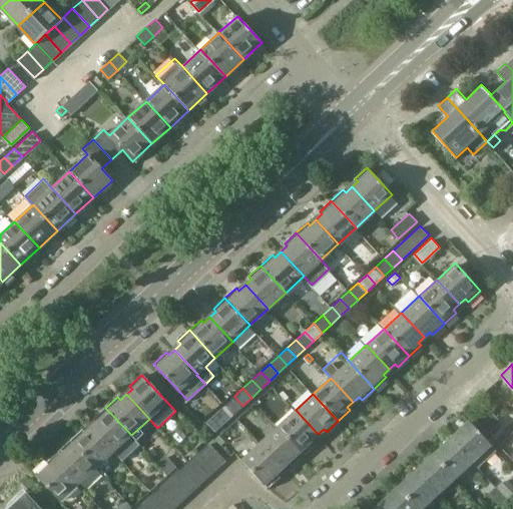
[(234,396),(225,404),(233,414),(242,406),(234,396)]
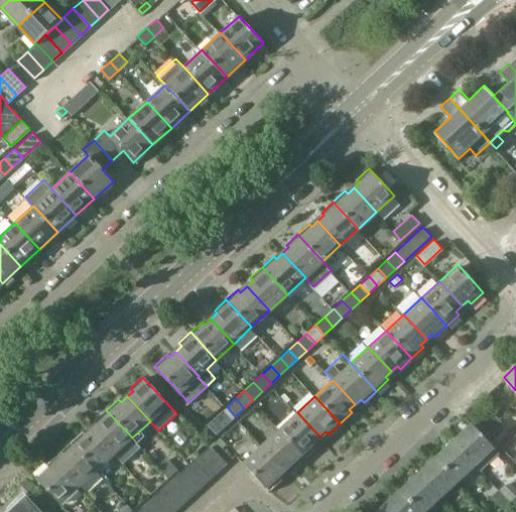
[(227,406),(208,423),(217,433),(235,416),(227,406)]
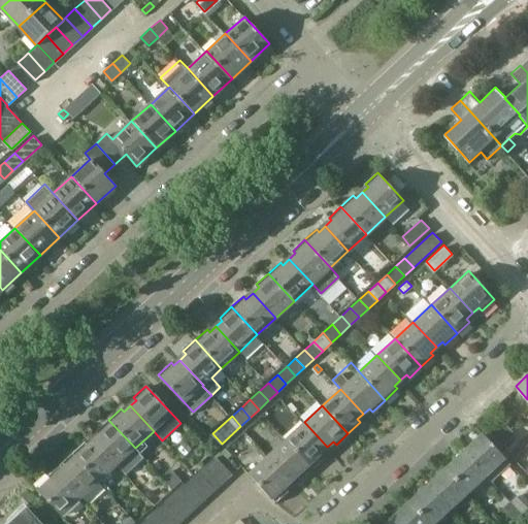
[(99,433),(93,438),(117,465),(125,473),(143,457),(135,448),(108,420),(97,430),(99,433)]
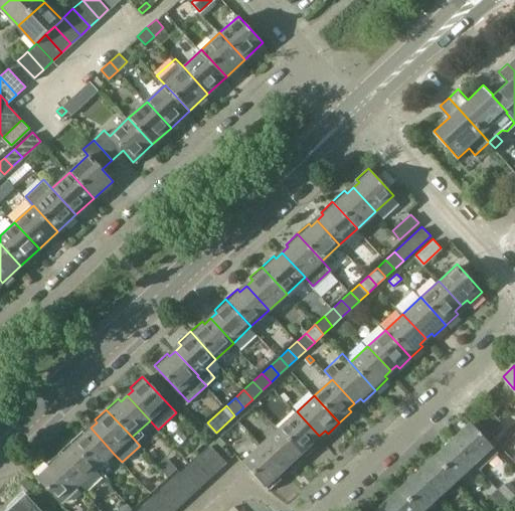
[(484,428),(496,416),(490,410),(479,421),(484,428)]
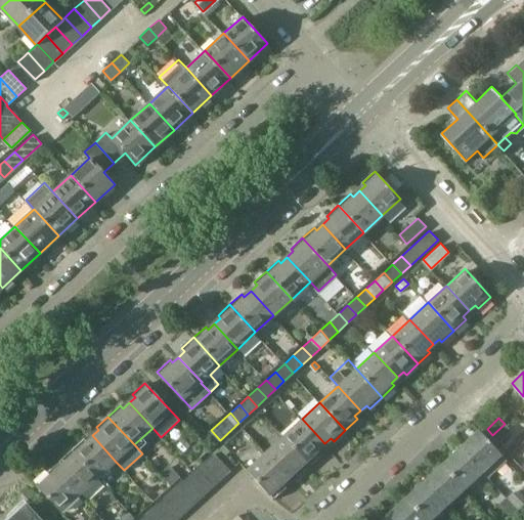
[(318,449),(324,443),(302,419),(284,435),(310,464),(321,452),(318,449)]
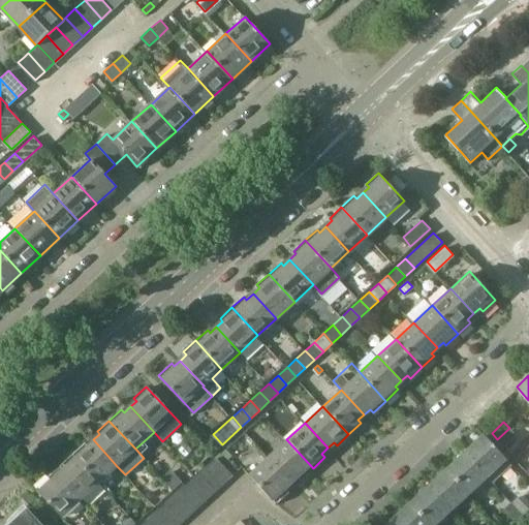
[(516,435),(509,428),(497,439),(503,446),(516,435)]
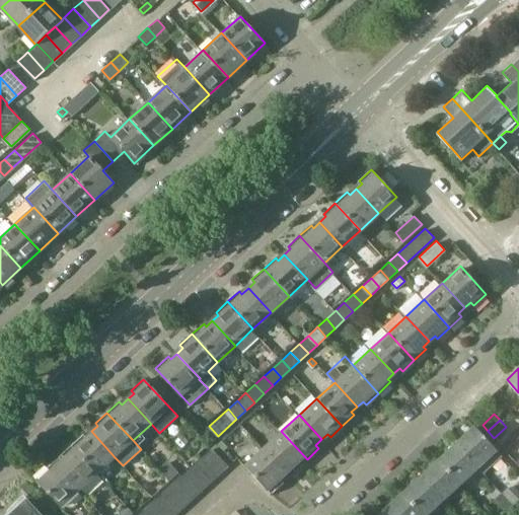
[(474,427),(456,443),(478,466),(477,466),(483,472),(501,455),(496,449),(474,427)]
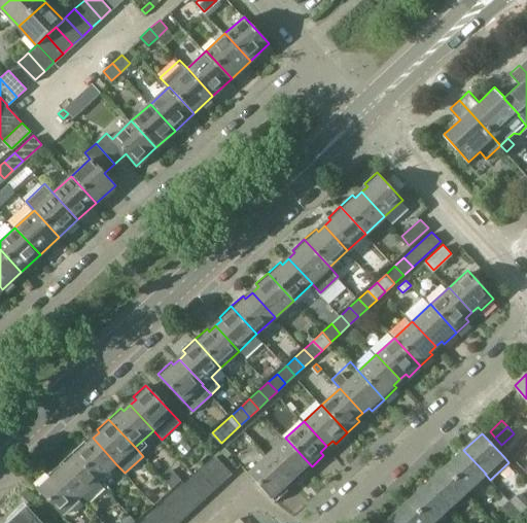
[(84,441),(72,452),(99,481),(116,464),(93,438),(86,444),(84,441)]
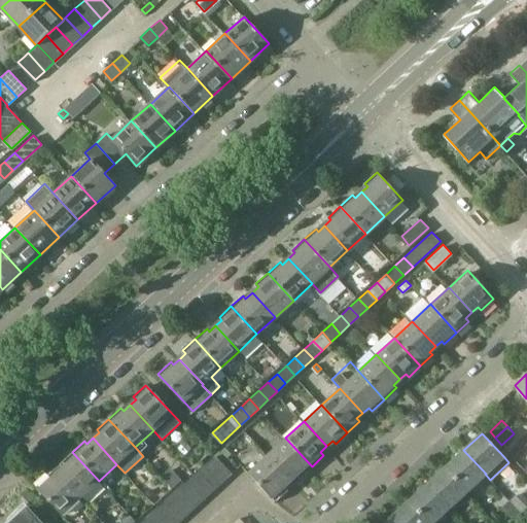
[(300,477),(312,466),(285,438),(268,454),(290,480),(296,474),(300,477)]
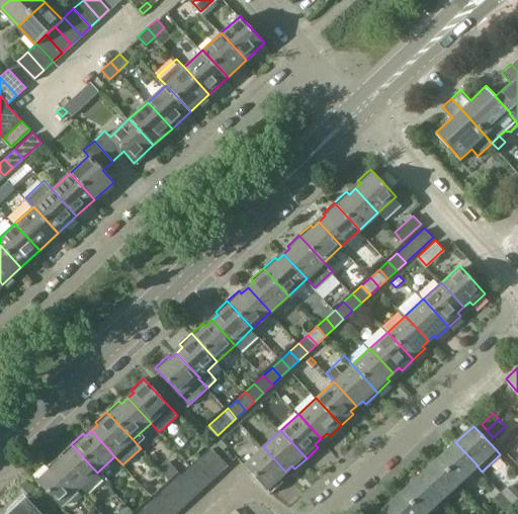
[(182,434),(175,440),(181,446),(188,441),(182,434)]
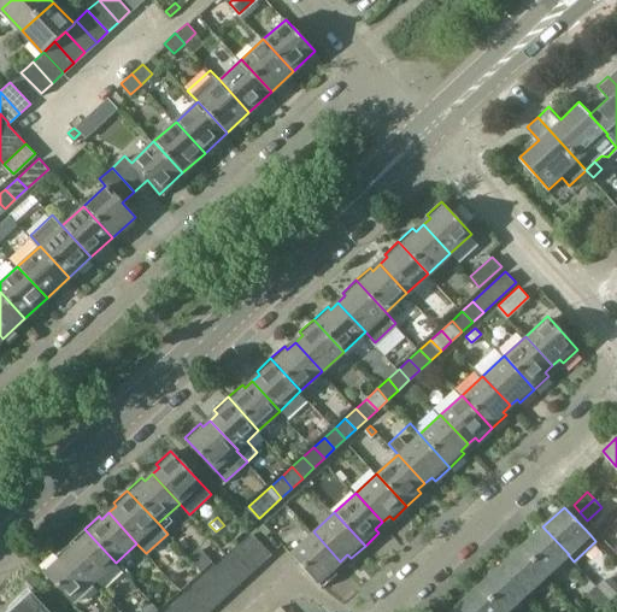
[(542,527),(522,546),(547,574),(568,554),(569,554),(542,527)]
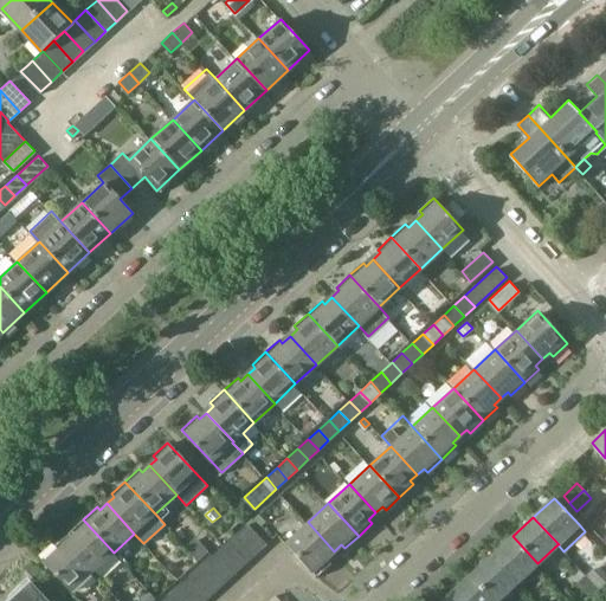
[(72,536),(65,542),(92,572),(114,553),(83,519),(70,532),(72,536)]
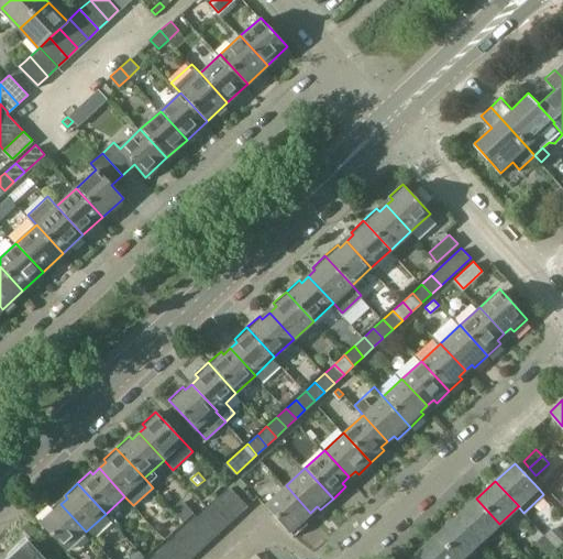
[(304,518),(310,513),(286,485),(265,504),(293,535),(307,522),(304,518)]
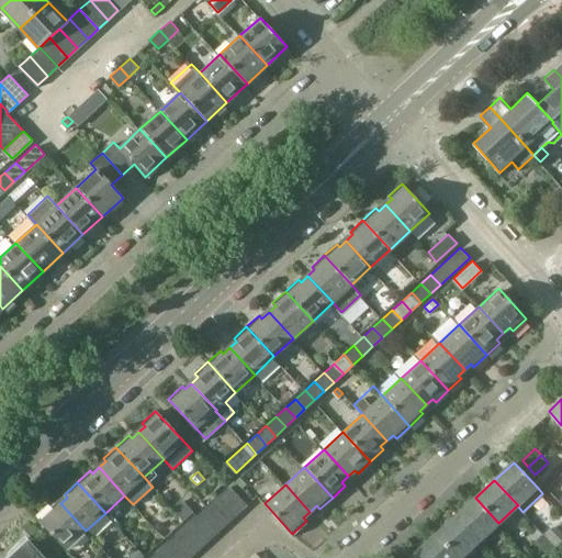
[(228,486),(220,494),(236,513),(246,504),(228,486)]
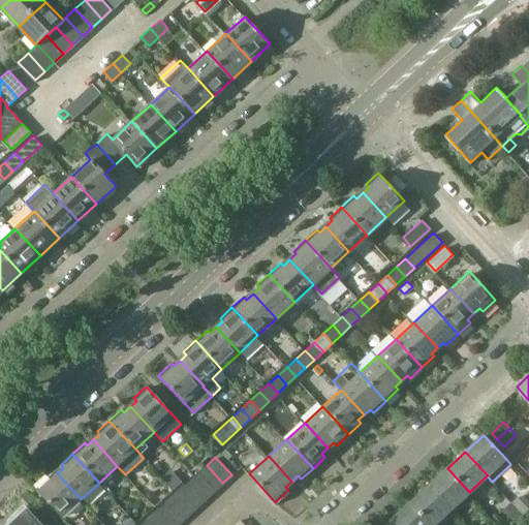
[(222,483),(207,465),(197,473),(213,491),(222,483)]
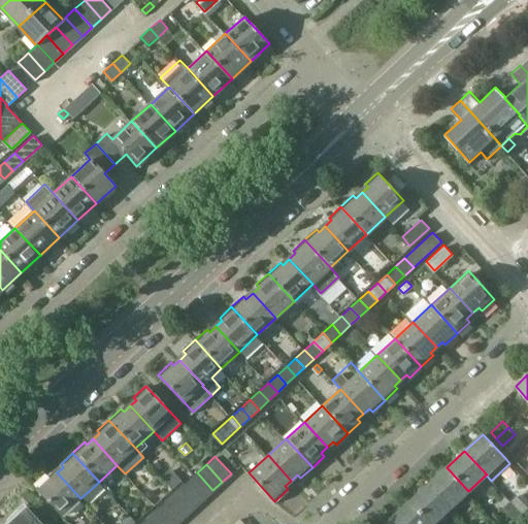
[(447,467),(428,485),(450,509),(468,491),(447,467)]
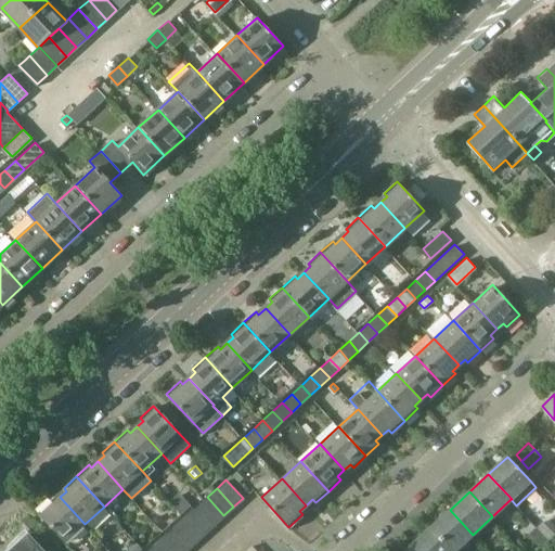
[(51,500),(37,512),(65,542),(85,524),(60,497),(53,503),(51,500)]
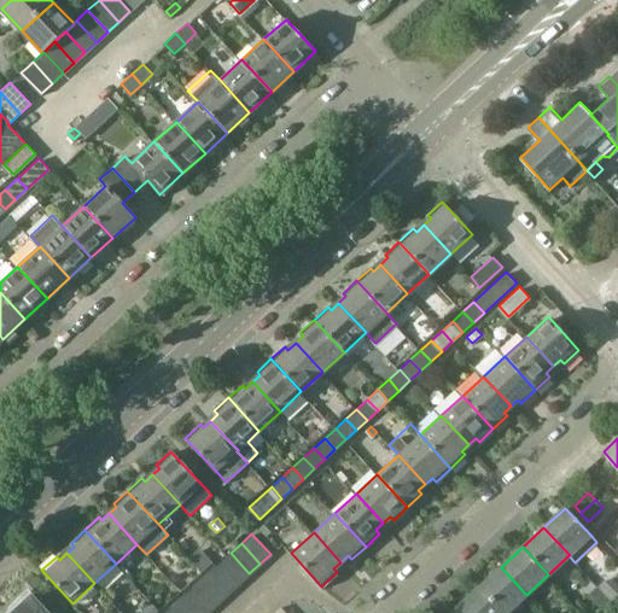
[(249,573),(231,553),(220,562),(239,583),(249,573)]
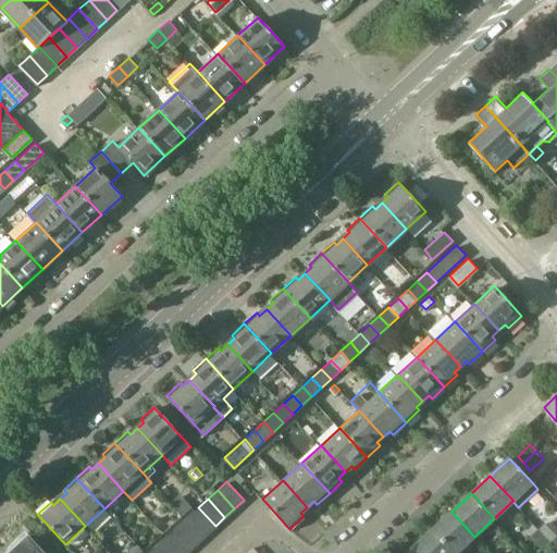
[(215,526),(198,507),(188,516),(206,535),(215,526)]
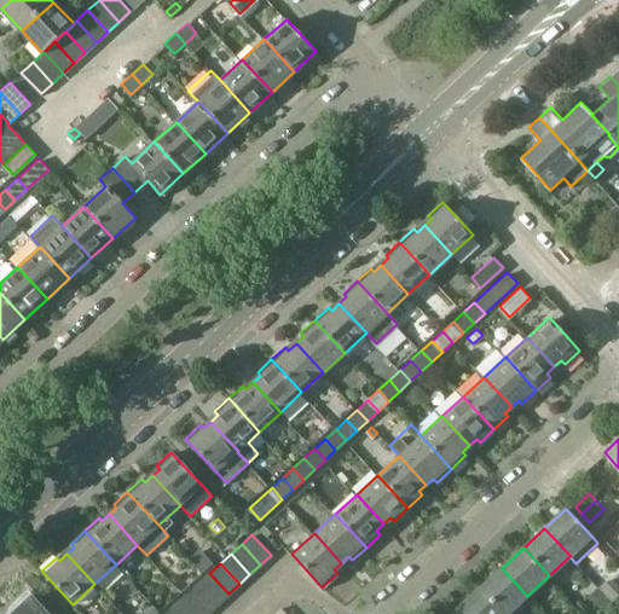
[(502,568),(480,588),(504,613),(507,613),(527,596),(502,568)]
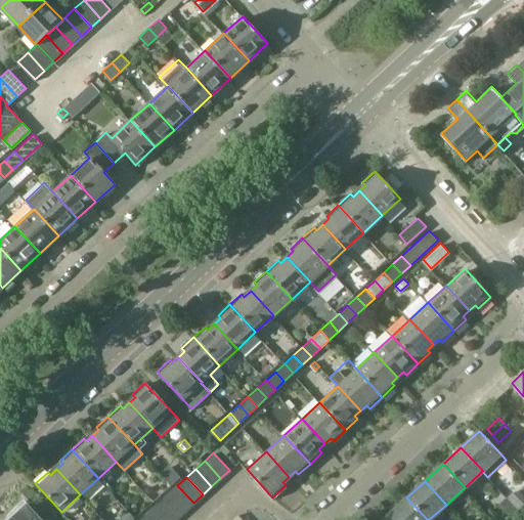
[(193,503),(177,485),(169,493),(184,511),(193,503)]
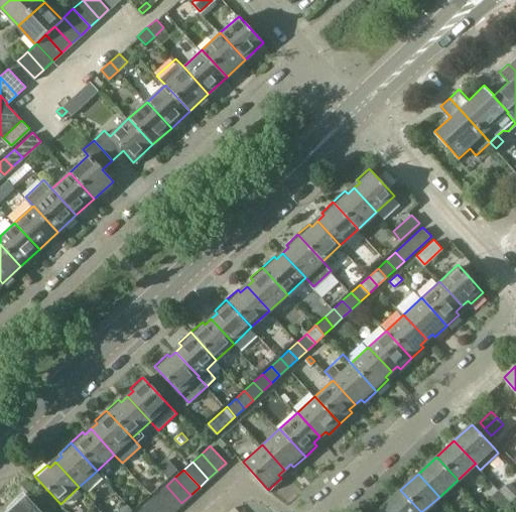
[(515,494),(505,483),(499,489),(510,501),(515,495),(515,494)]
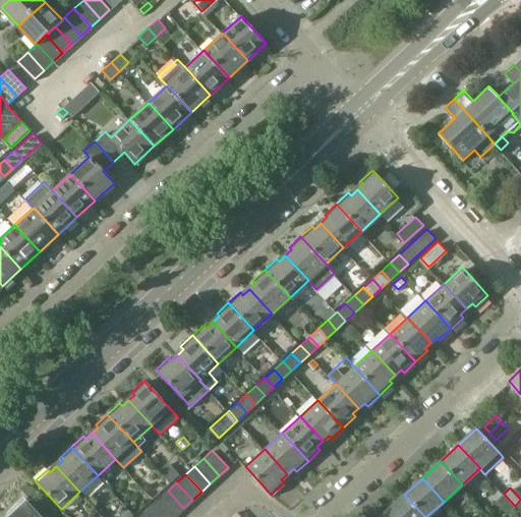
[(183,508),(168,491),(159,499),(175,516),(183,508)]
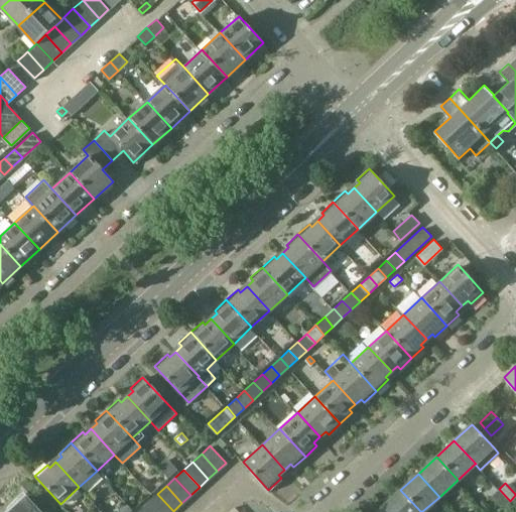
[(510,501),(499,489),(492,495),(504,507),(510,501)]
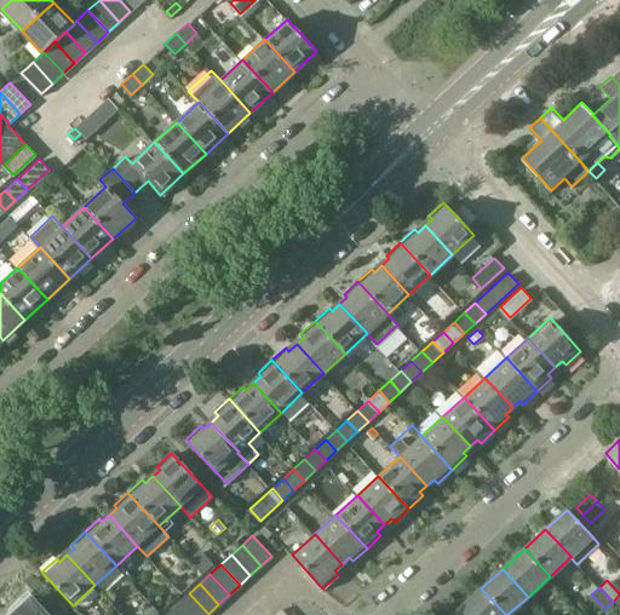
[(505,614),(481,588),(459,608),(465,614),(505,614)]
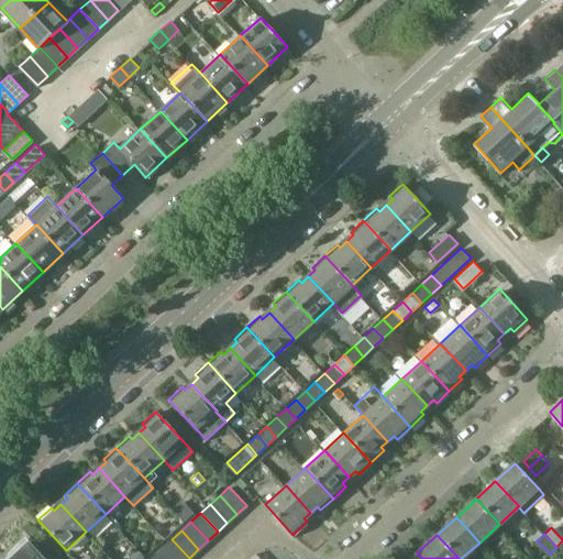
[(187,558),(189,558),(172,539),(162,548),(172,558),(187,558)]
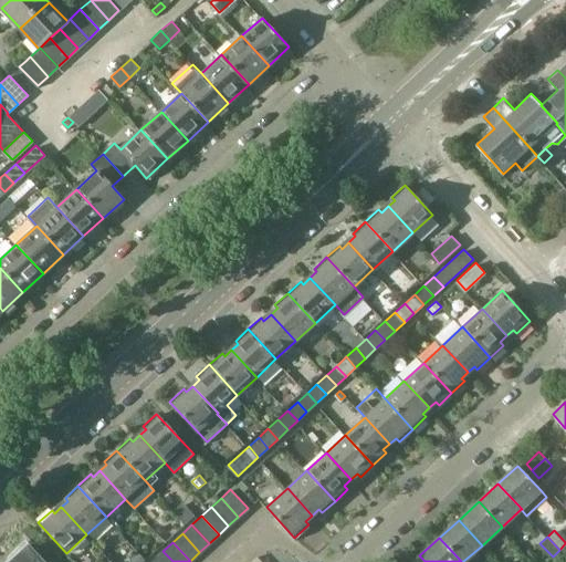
[(39,561),(25,548),(9,561),(39,561)]
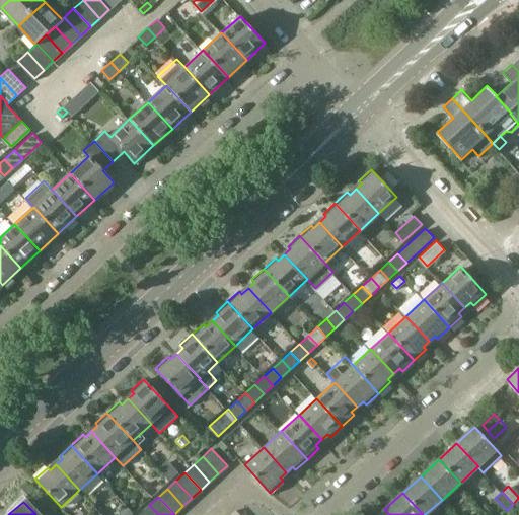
[(158,514),(149,505),(140,513),(142,514),(158,514)]
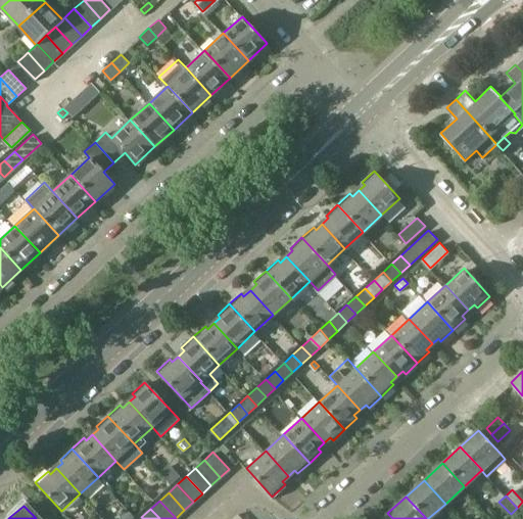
[(128,510),(121,516),(124,518),(132,518),(134,517),(128,510)]
